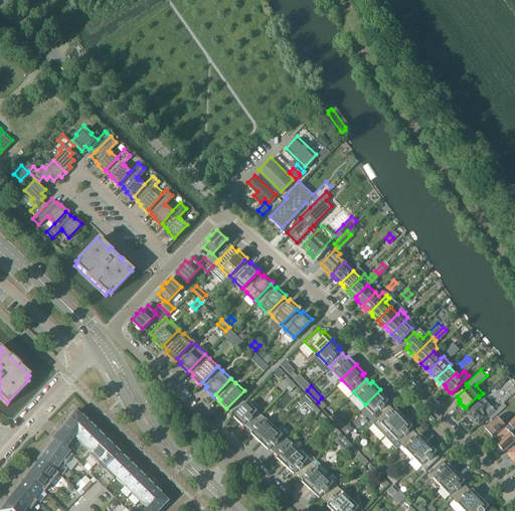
[(365,404),(377,417),(390,403),(386,400),(388,398),(380,389),(365,404)]
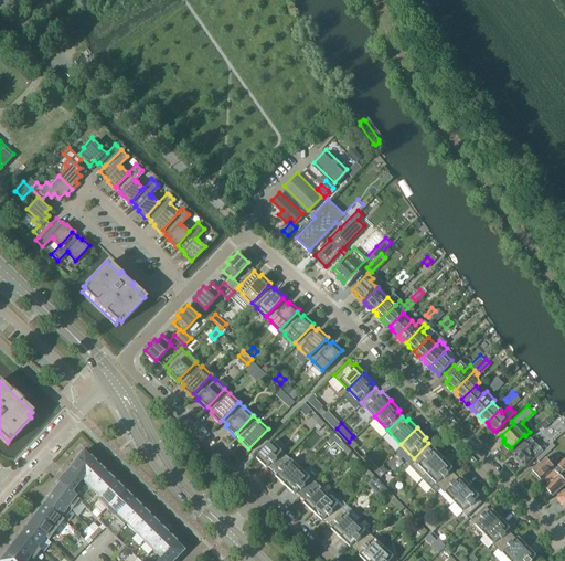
[(342,447),(347,444),(341,438),(336,432),(327,440),(330,443),(334,440),(338,442),(342,447)]
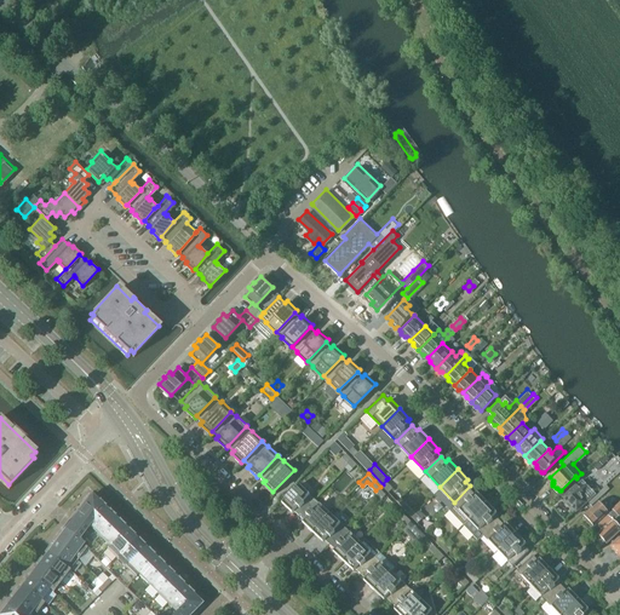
[(583,477),(577,482),(563,494),(577,507),(585,500),(585,501),(587,499),(596,492),(593,489),(591,486),(587,482),(587,483),(583,477)]
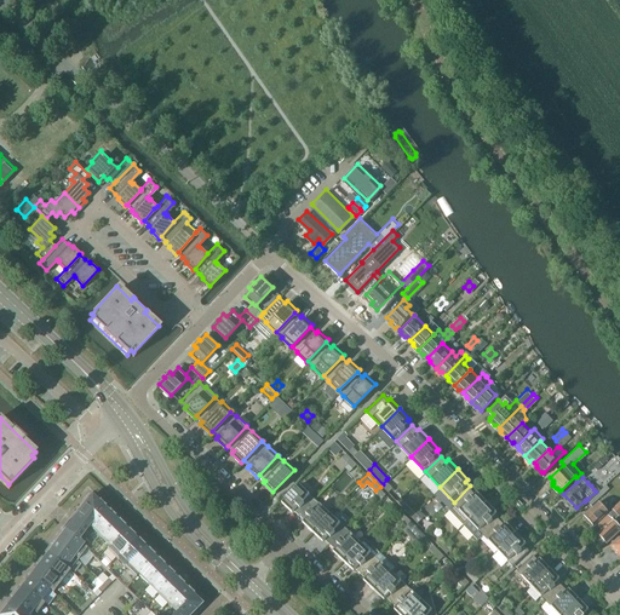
[(294,507),(299,512),(315,496),(299,482),(281,500),(292,510),(294,507)]
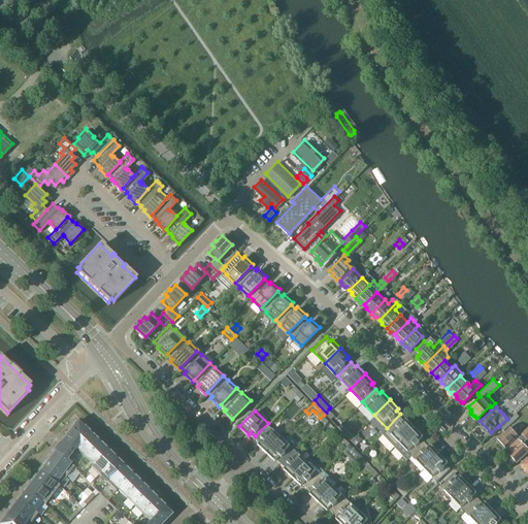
[(507,419),(500,425),(503,428),(510,421),(519,414),(516,411),(507,419)]
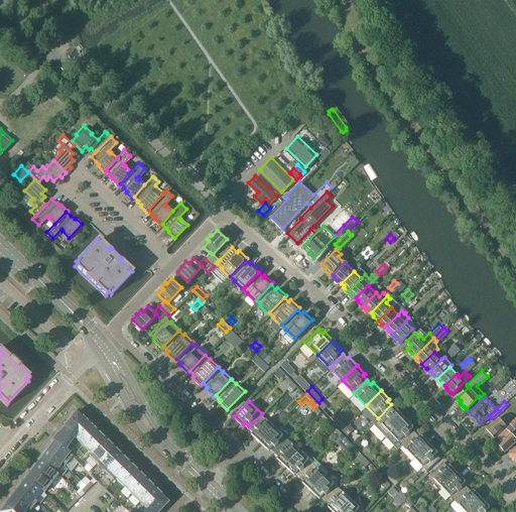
[(378,418),(390,430),(405,416),(397,407),(395,409),(391,404),(378,418)]
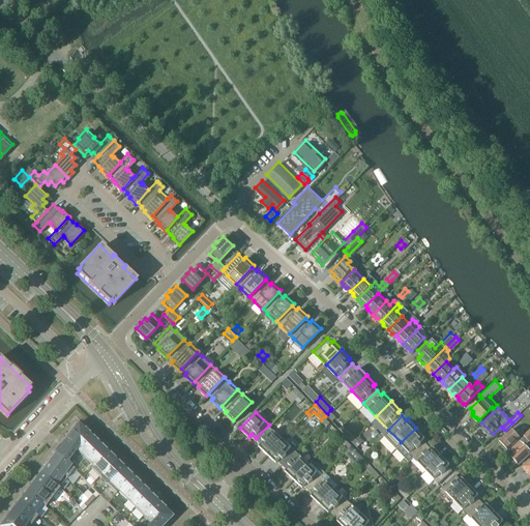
[(164,525),(174,517),(164,506),(166,505),(159,500),(158,501),(155,498),(156,497),(151,492),(150,493),(147,490),(148,489),(143,484),(142,485),(139,481),(140,480),(135,475),(134,476),(131,475),(130,473),(131,472),(126,467),(125,468),(123,467),(122,465),(123,464),(118,459),(117,460),(114,457),(115,456),(110,450),(109,451),(106,448),(107,447),(101,442),(99,443),(98,442),(97,440),(98,439),(92,434),(91,435),(88,432),(90,431),(84,426),(83,427),(76,419),(56,444),(52,450),(54,451),(51,455),(49,454),(45,460),(47,461),(43,464),(41,463),(37,469),(39,470),(39,471),(36,474),(34,472),(30,478),(32,479),(29,484),(28,481),(23,488),(25,489),(23,493),(21,491),(16,497),(18,499),(16,502),(13,500),(8,506),(10,508),(0,521),(0,525),(164,525)]
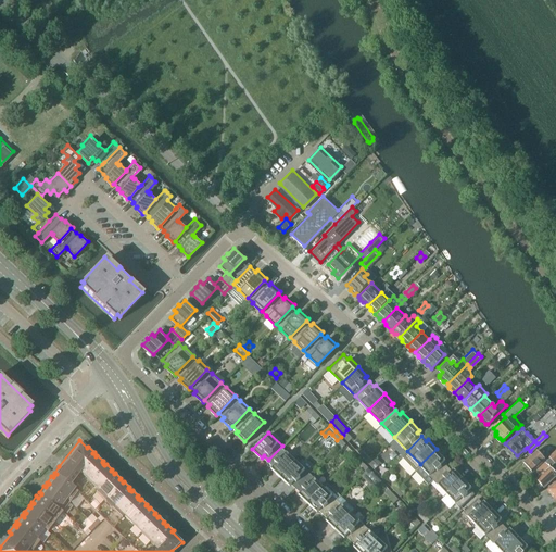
[(270,466),(280,475),(295,459),(282,446),(268,460),(273,464),(270,466)]
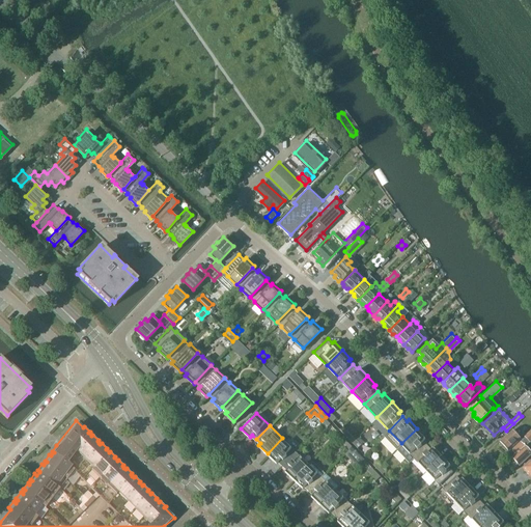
[(525,435),(521,439),(511,447),(515,452),(512,455),(520,463),(524,459),(528,455),(528,454),(530,451),(530,449),(525,443),(530,437),(530,426),(524,434),(525,435)]
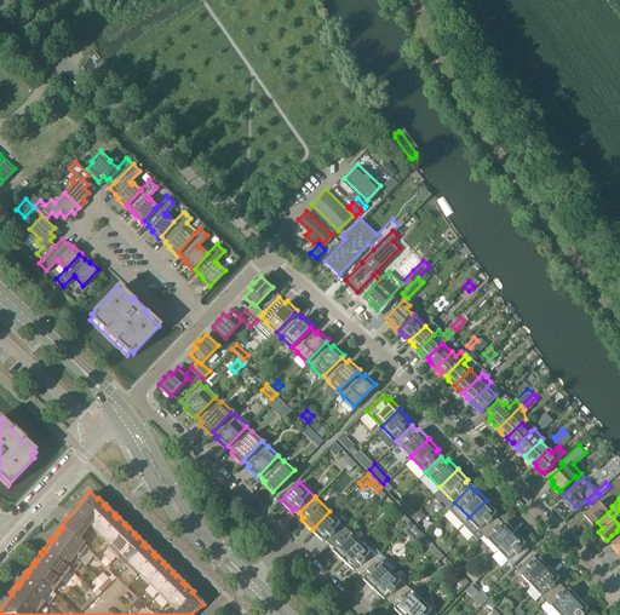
[(584,513),(587,517),(587,518),(591,523),(592,523),(593,523),(608,510),(598,499),(584,513)]
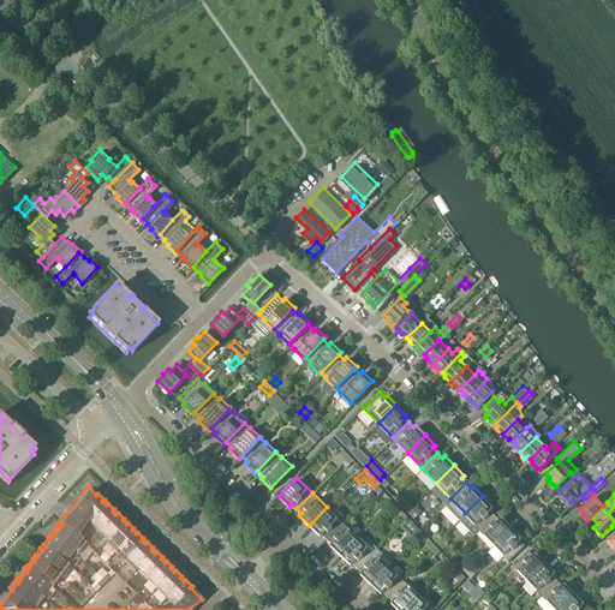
[(465,513),(479,528),(495,513),(490,508),(493,506),(483,496),(465,513)]
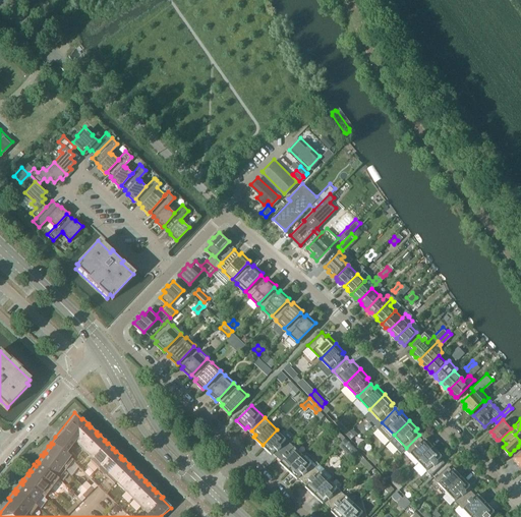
[(273,451),(277,455),(290,442),(277,429),(263,445),(271,453),(273,451)]
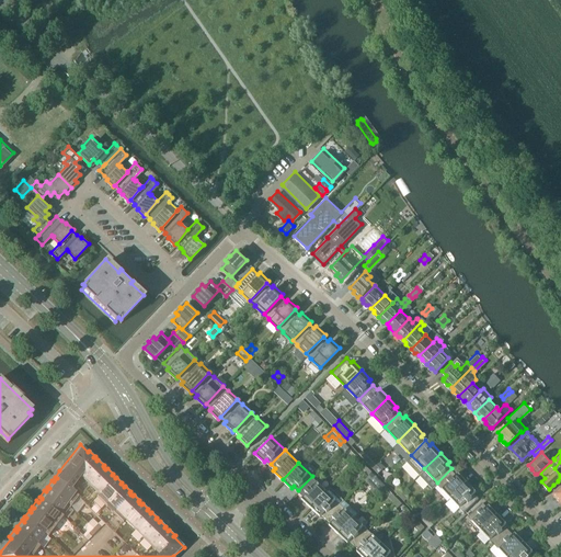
[(437,482),(450,496),(467,480),(458,470),(456,473),(451,468),(437,482)]
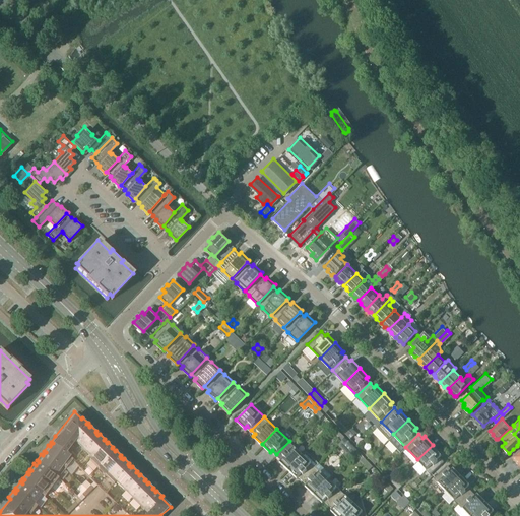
[(341,438),(337,442),(348,453),(355,447),(347,438),(344,442),(341,438)]
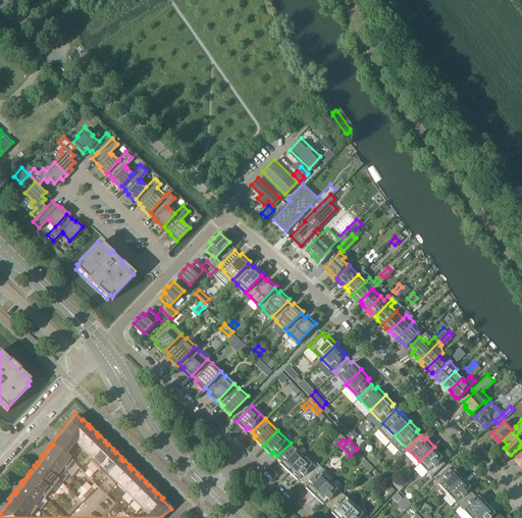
[(280,462),(289,470),(303,455),(291,443),(277,456),(281,460),(280,462)]
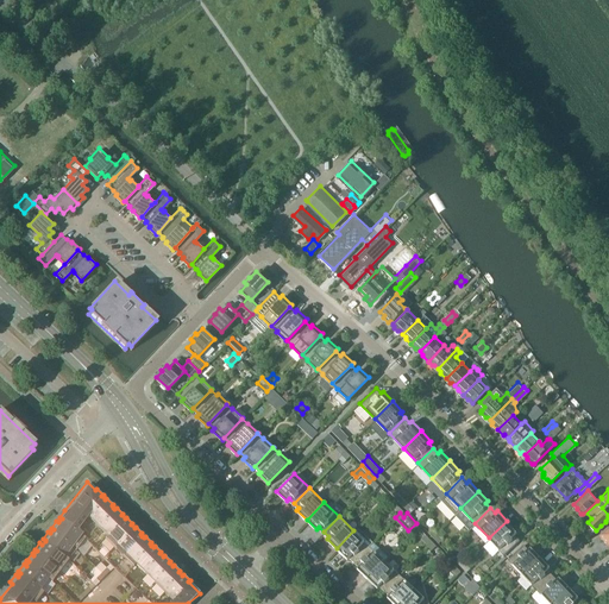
[(507,521),(489,538),(503,553),(519,538),(514,533),(516,530),(507,521)]
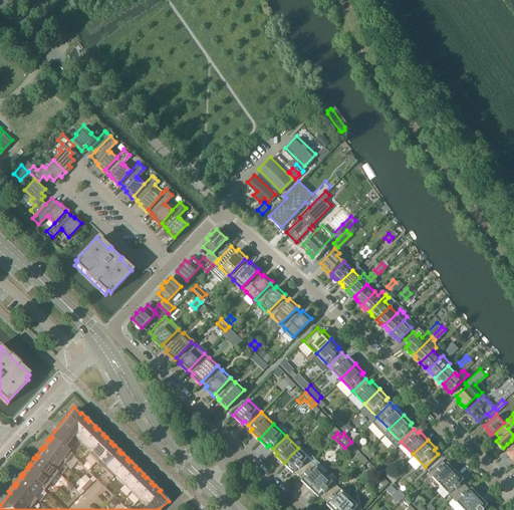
[(294,469),(298,473),(311,460),(298,448),(284,463),(293,471),(294,469)]
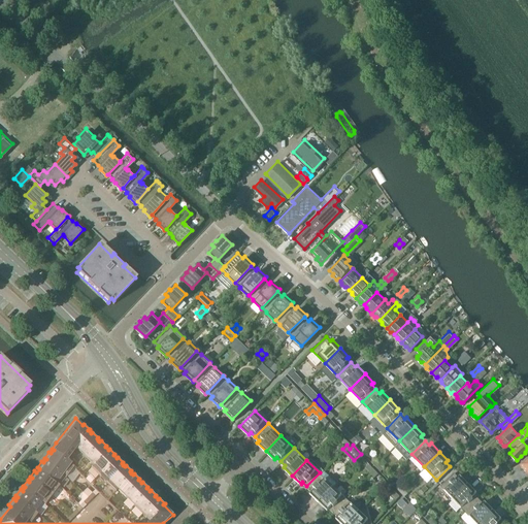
[(439,484),(452,497),(468,482),(460,473),(458,475),(454,470),(439,484)]
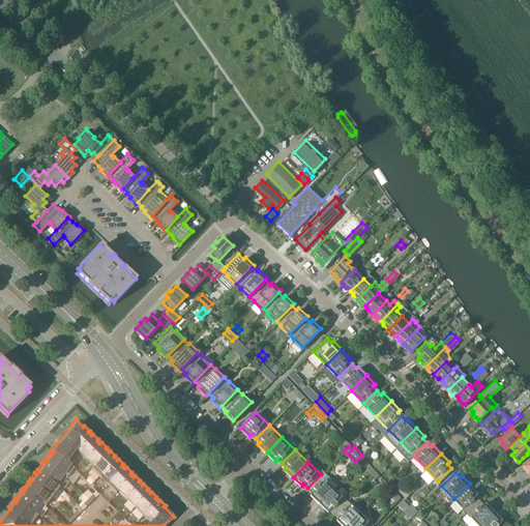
[(311,494),(319,502),(334,487),(321,474),(307,488),(312,492),(311,494)]
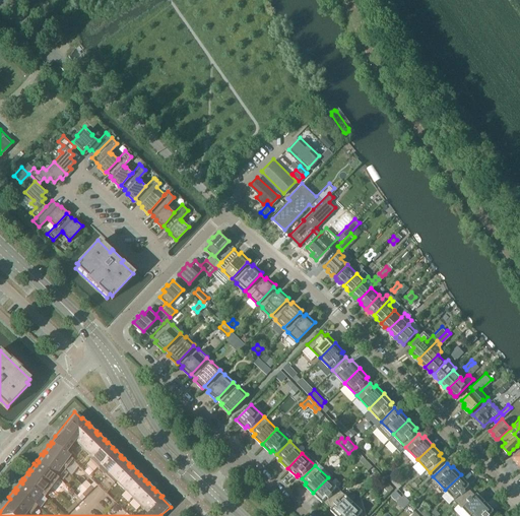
[(445,490),(457,502),(471,489),(467,485),(469,484),(461,474),(445,490)]
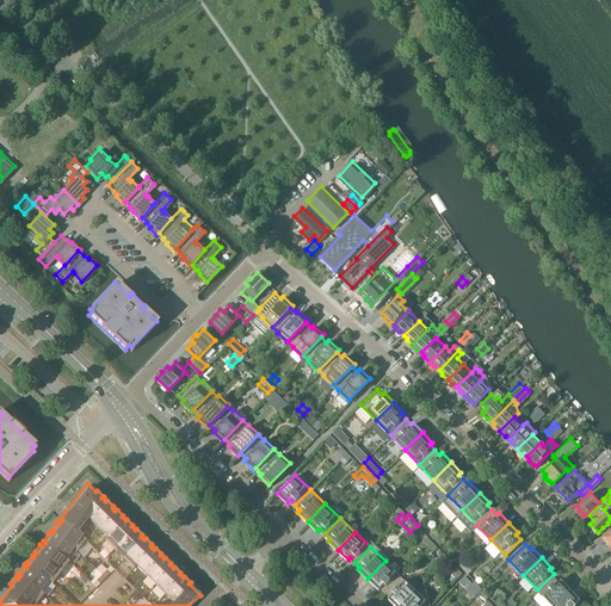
[(380,586),(386,591),(400,574),(386,561),(368,579),(378,588),(380,586)]
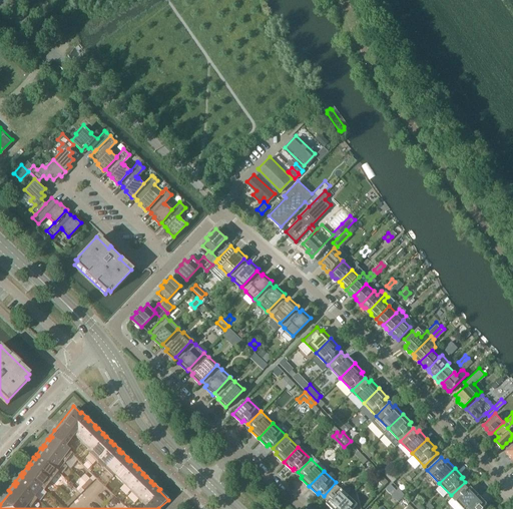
[(385,486),(397,499),(404,492),(398,486),(396,488),(390,481),(385,486)]
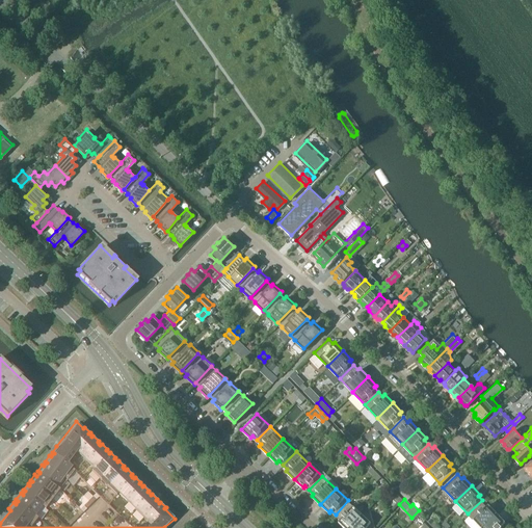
[(338,521),(345,527),(347,527),(362,512),(348,500),(336,515),(340,519),(338,521)]
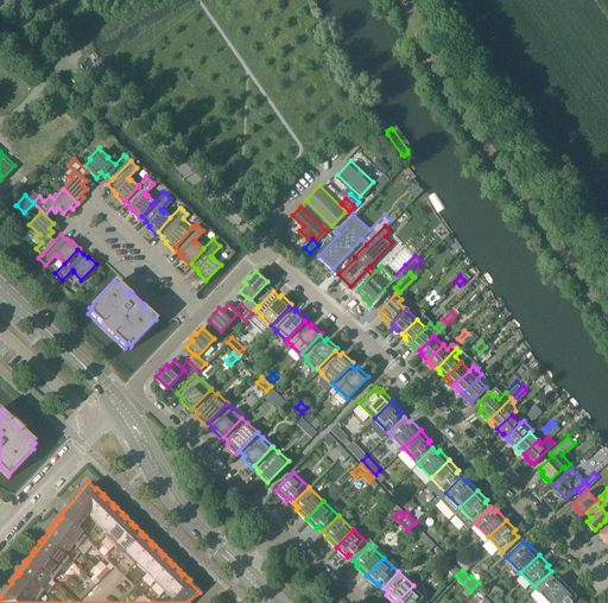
[(534,586),(549,602),(568,584),(558,575),(556,577),(551,571),(534,586)]
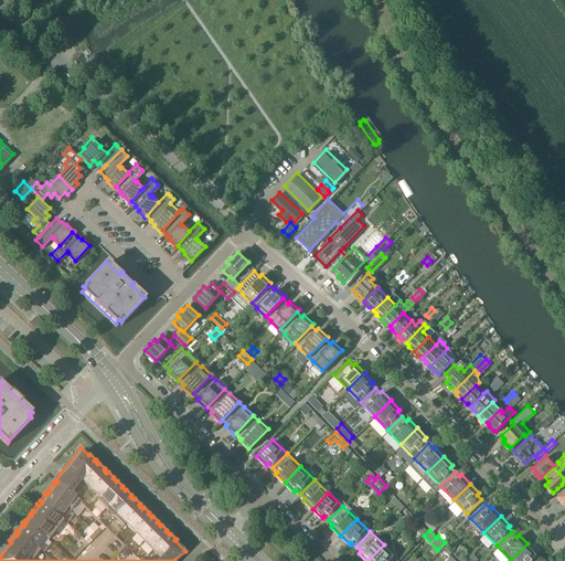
[(528,543),(510,560),(511,560),(536,560),(539,560),(534,554),(536,553),(528,543)]
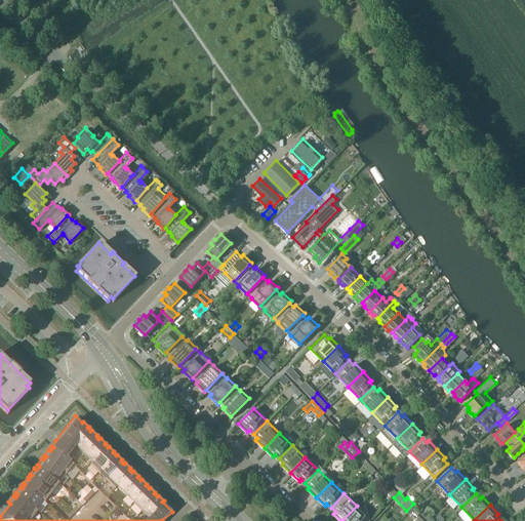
[(357,506),(342,520),(367,520),(370,519),(357,506)]
